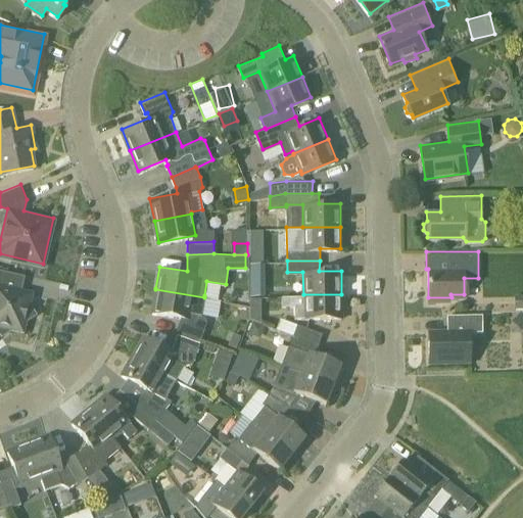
[(24,330),(26,319),(36,312),(20,287),(24,274),(0,268),(0,331),(1,334),(11,327),(24,330)]
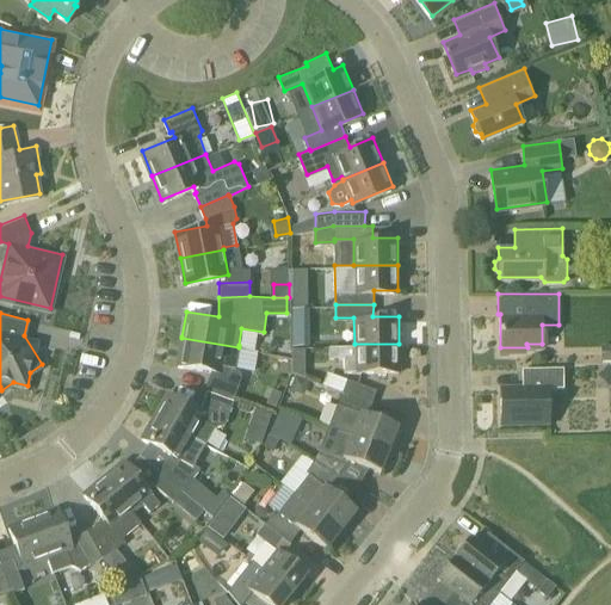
[(236,366),(239,347),(181,338),(178,363),(211,369),(205,388),(233,399),(241,374),(236,366)]
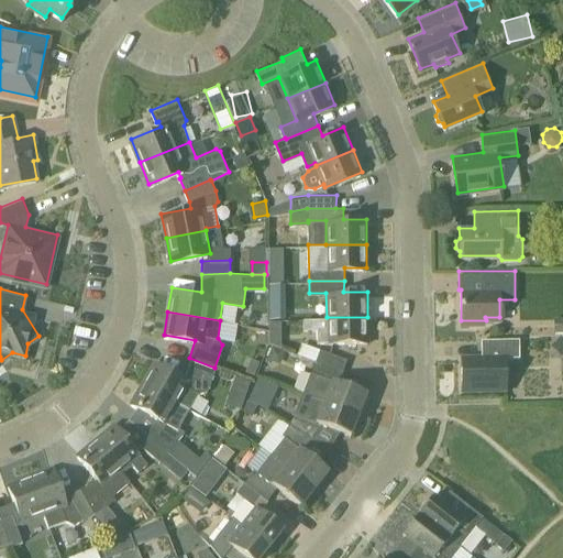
[(272,341),(283,341),(284,317),(272,317),(272,341)]
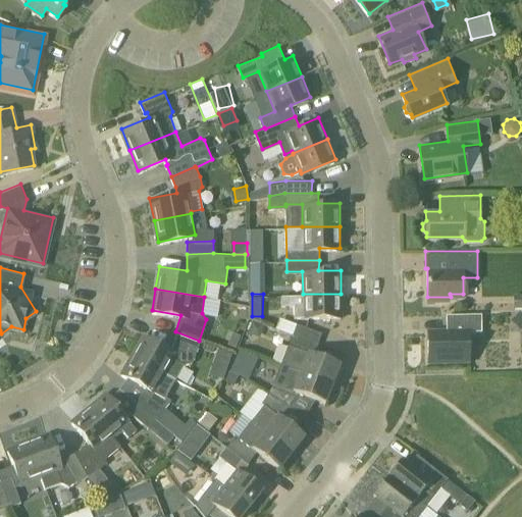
[(303,294),(294,294),(294,295),(281,295),(281,304),(294,304),(294,316),(341,315),(341,294),(303,294)]
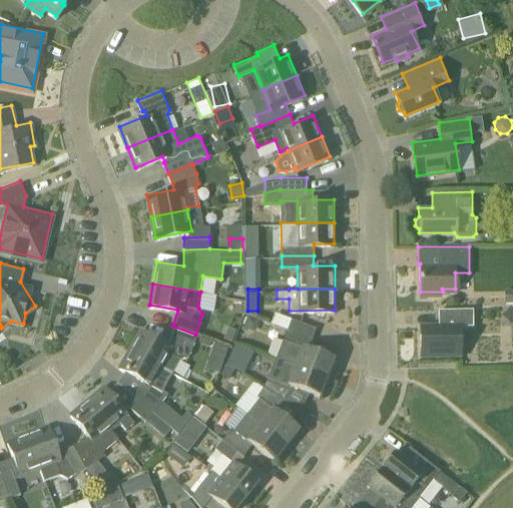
[(512,304),(502,313),(511,322),(512,320),(512,304)]
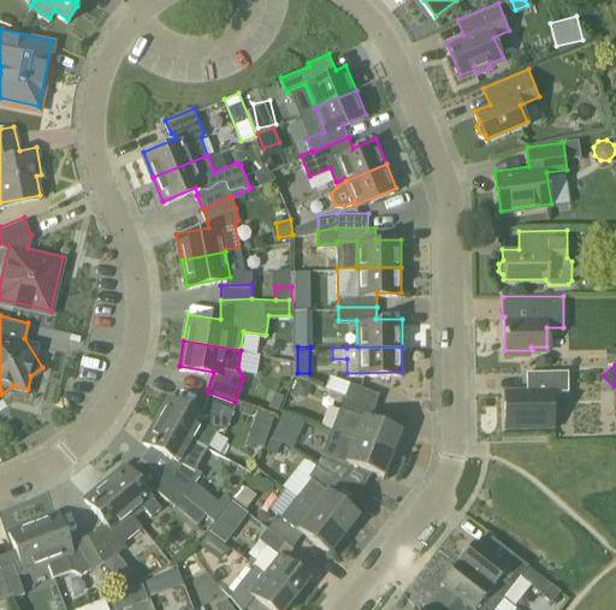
[(505,425),(554,424),(552,389),(568,388),(568,368),(527,368),(527,388),(504,388),(505,425)]
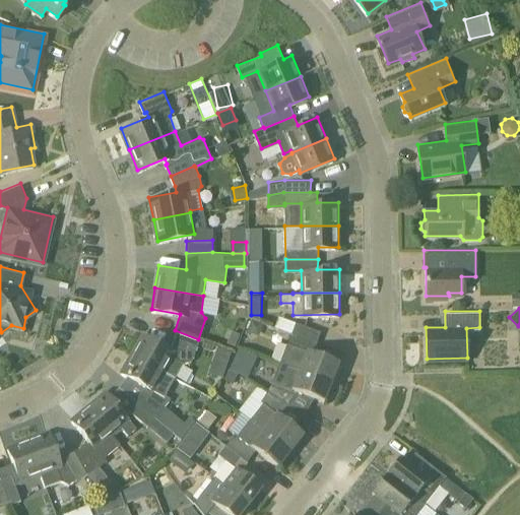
[(291,332),(316,340),(320,330),(296,320),(291,332)]
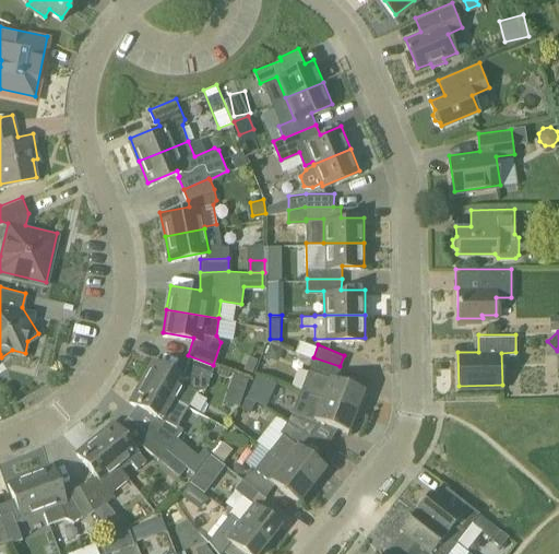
[(210,376),(213,365),(188,355),(181,373),(153,357),(141,378),(189,405),(198,389),(205,387),(210,376)]
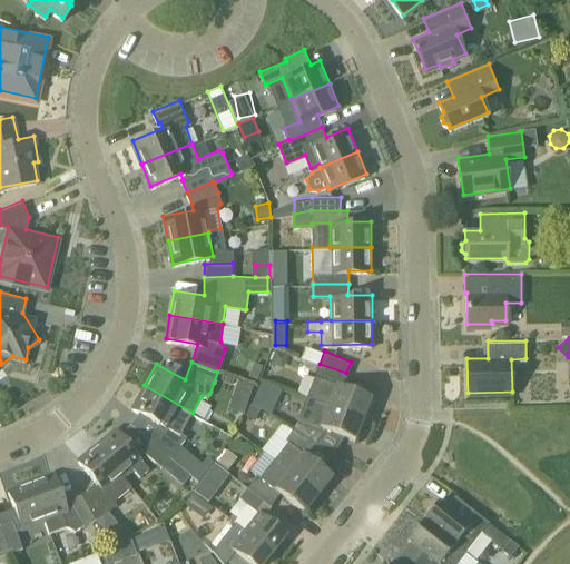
[(342,384),(346,373),(320,364),(315,375),(316,376),(308,396),(312,397),(363,416),(371,395),(342,384)]
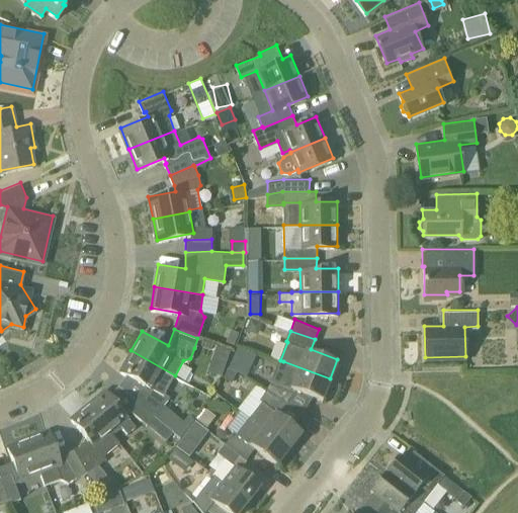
[(165,393),(175,375),(131,350),(120,369),(146,383),(135,398),(154,414),(170,395),(165,393)]
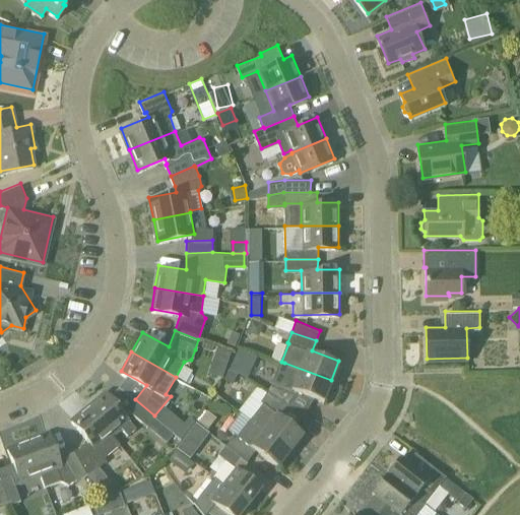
[(324,399),(331,380),(284,363),(280,362),(273,380),(267,389),(288,403),(298,390),(324,399)]
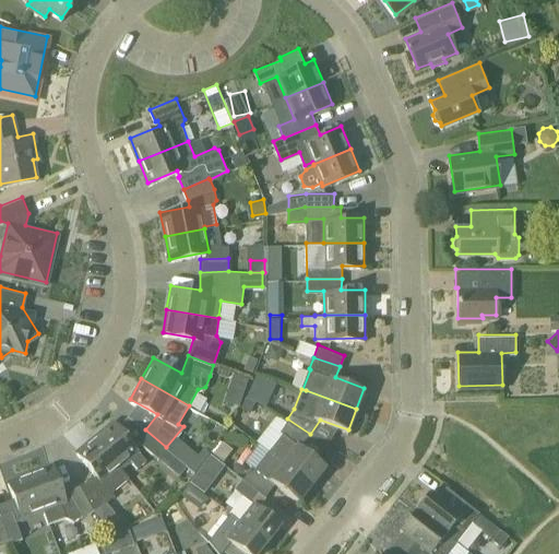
[(252,410),(257,399),(247,396),(242,407),(252,410)]
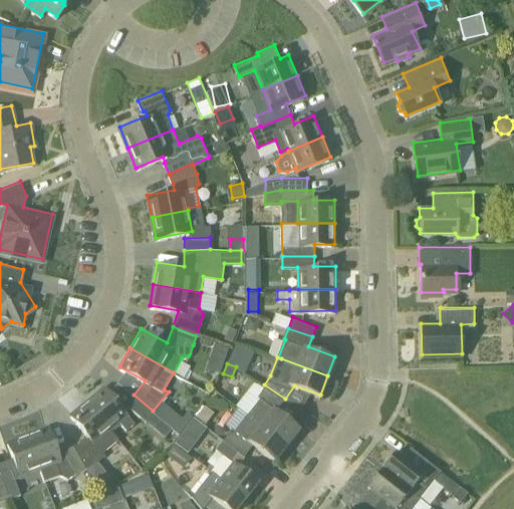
[(110,428),(119,421),(125,428),(134,421),(103,385),(86,399),(110,428)]
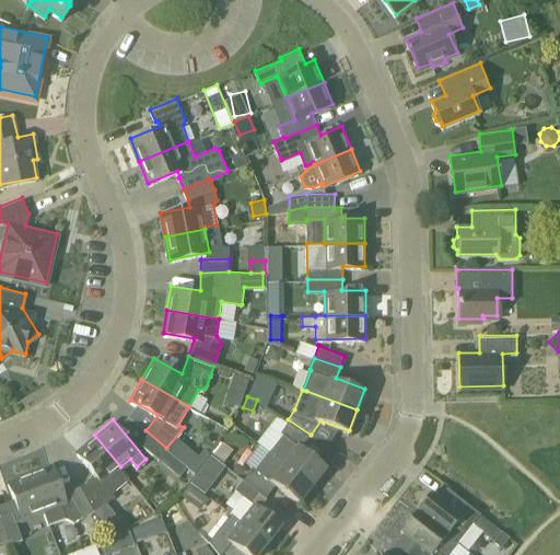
[(303,448),(311,435),(288,419),(280,430),(283,432),(269,450),(312,484),(326,466),(303,448)]
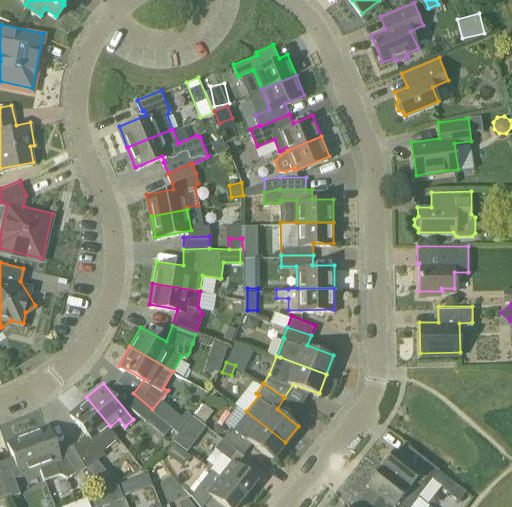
[(145,417),(152,409),(133,393),(126,401),(145,417)]
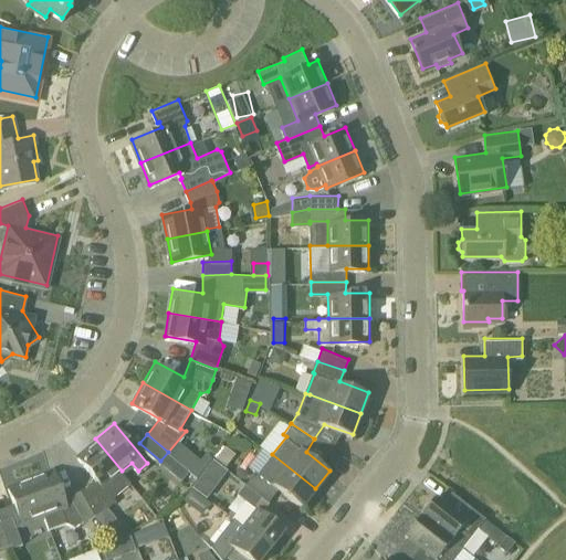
[(130,481),(122,471),(95,439),(77,454),(97,478),(81,488),(95,513),(106,506),(116,499),(113,496),(130,481)]
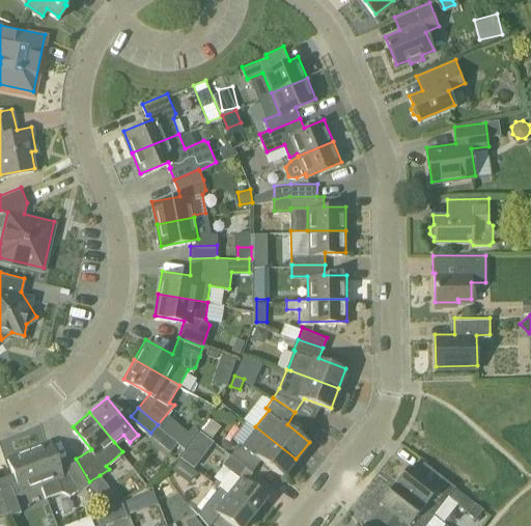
[(236,444),(230,452),(252,470),(261,458),(283,475),(296,459),(254,425),(242,442),(239,445),(236,444)]
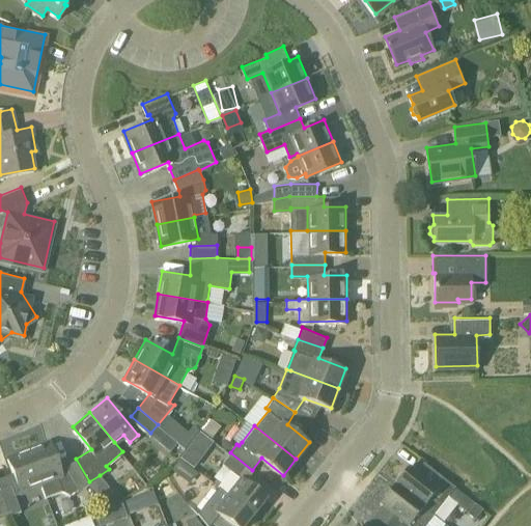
[(200,464),(214,435),(200,428),(187,458),(200,464)]
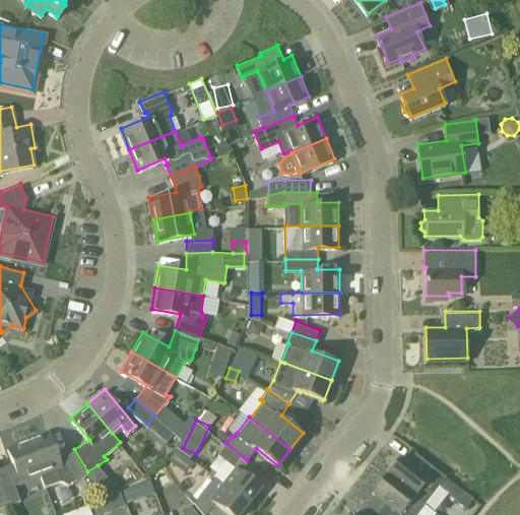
[(87,471),(74,449),(59,457),(49,430),(27,438),(41,473),(46,486),(60,479),(67,483),(87,471)]
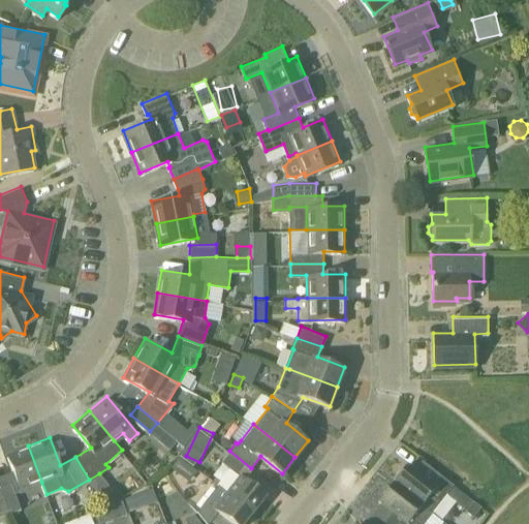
[(21,489),(41,482),(28,445),(7,454),(21,489)]
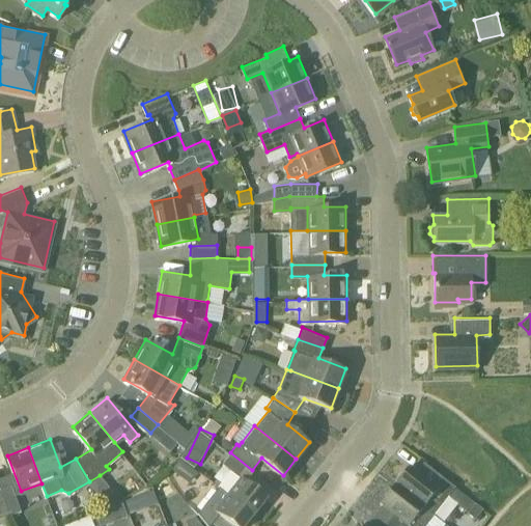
[(231,468),(218,485),(227,492),(253,513),(267,496),(246,479),(252,470),(244,464),(230,452),(223,462),(231,468)]
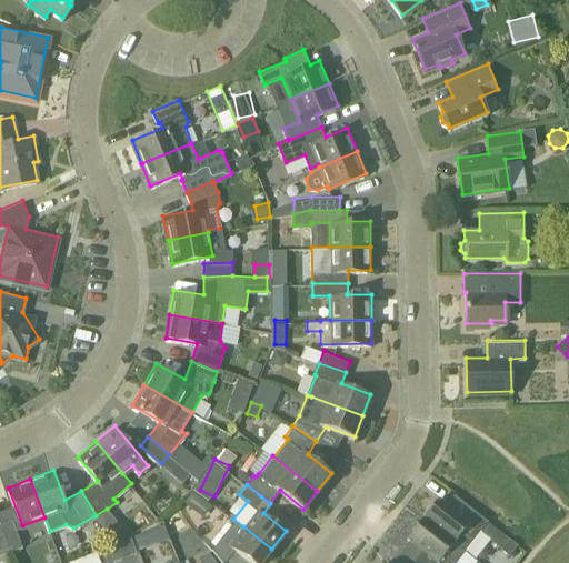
[(422,515),(453,541),(463,549),(479,529),(487,519),(472,508),(465,518),(438,495),(422,515)]
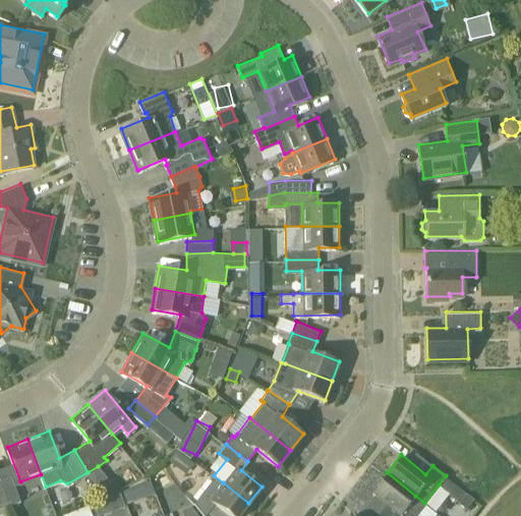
[(387,472),(372,491),(386,502),(388,503),(381,512),(386,515),(414,515),(418,512),(408,505),(415,496),(387,472)]
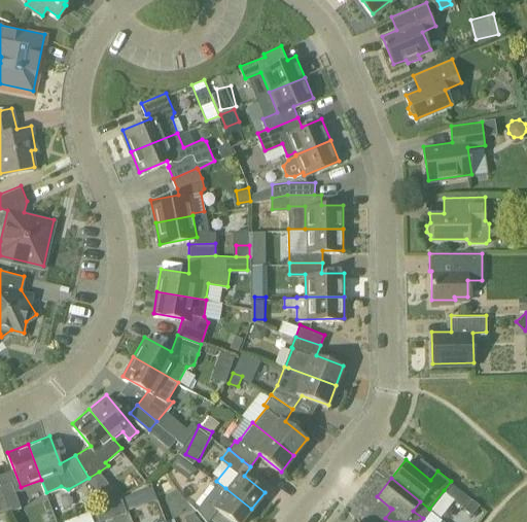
[(0,484),(0,485),(9,510),(21,505),(11,480),(0,484)]
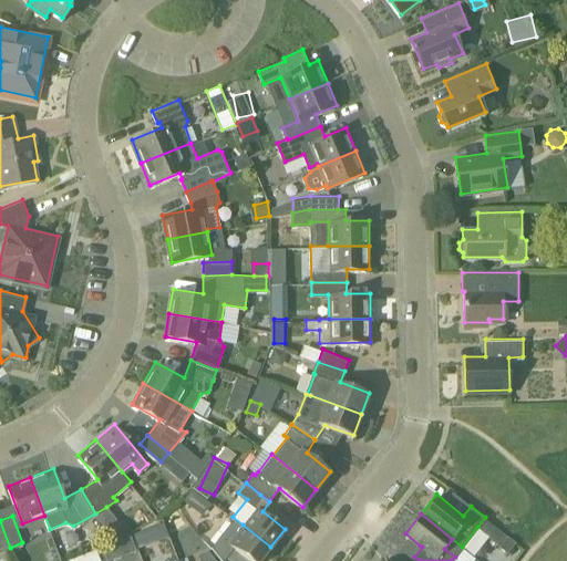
[(0,550),(10,548),(0,521),(0,550)]
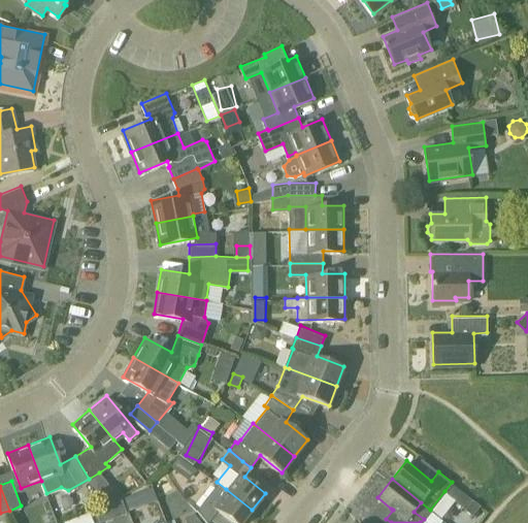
[(235,522),(241,522),(252,510),(226,489),(218,500),(210,495),(201,508),(211,518),(218,522),(229,522),(232,520),(235,522)]
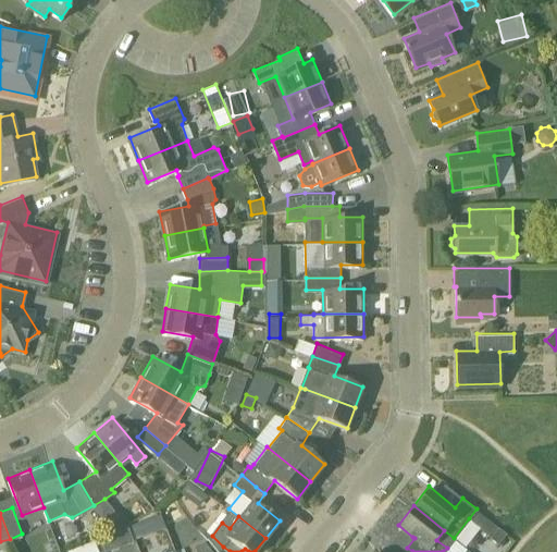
[(139,520),(131,524),(135,537),(144,534),(139,520)]
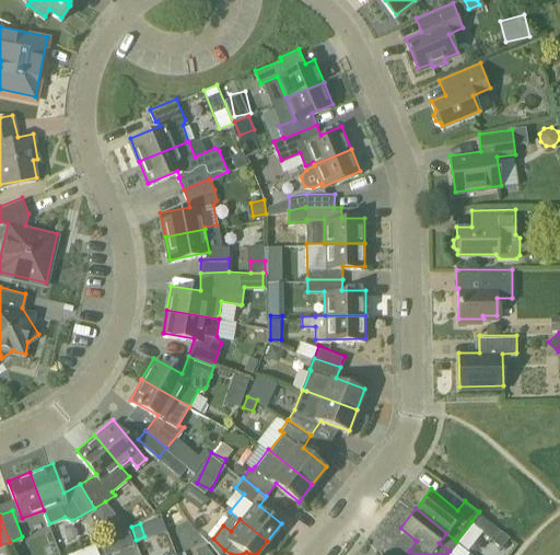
[(502,529),(493,540),(501,545),(510,535),(502,529)]
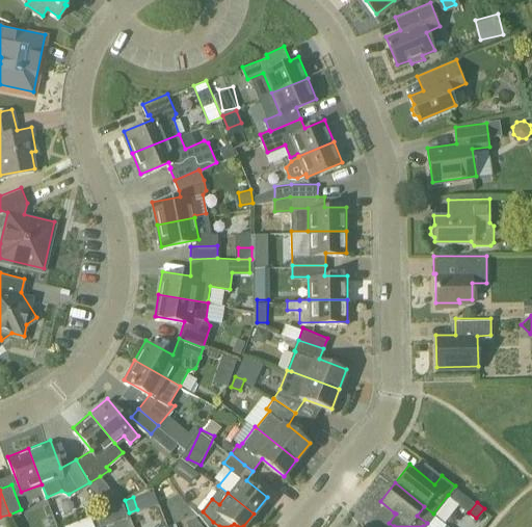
[(115,521),(127,517),(122,503),(110,508),(115,521)]
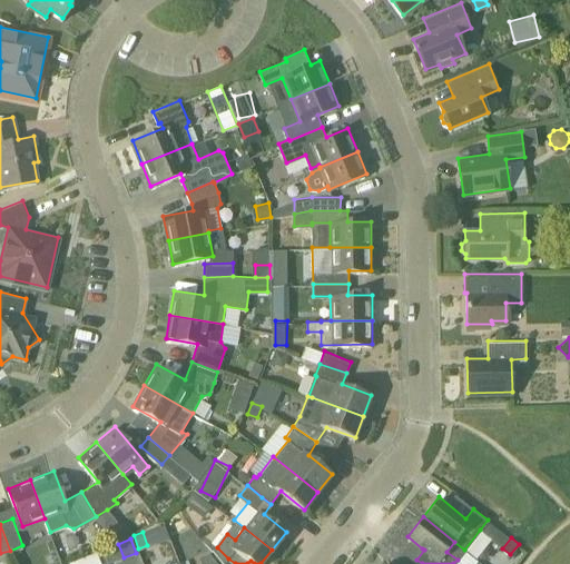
[(422,563),(403,550),(395,558),(394,557),(387,563),(422,563)]
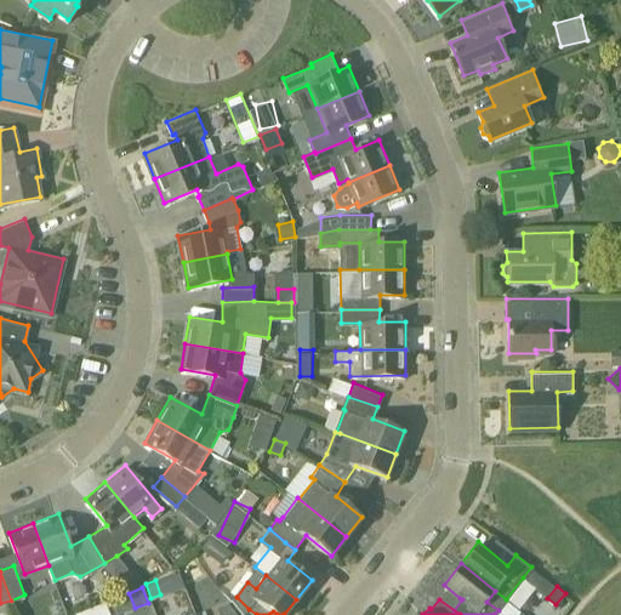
[(80,609),(81,614),(104,614),(113,613),(110,601),(80,609)]
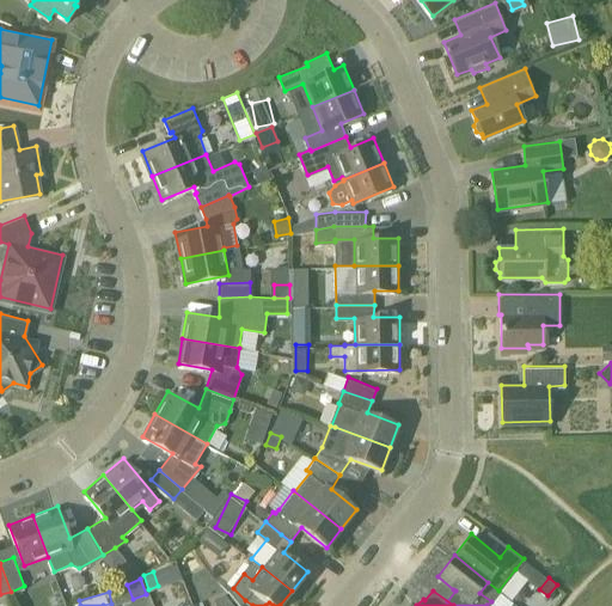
[(233,605),(233,604),(225,593),(215,597),(219,605),(233,605)]
